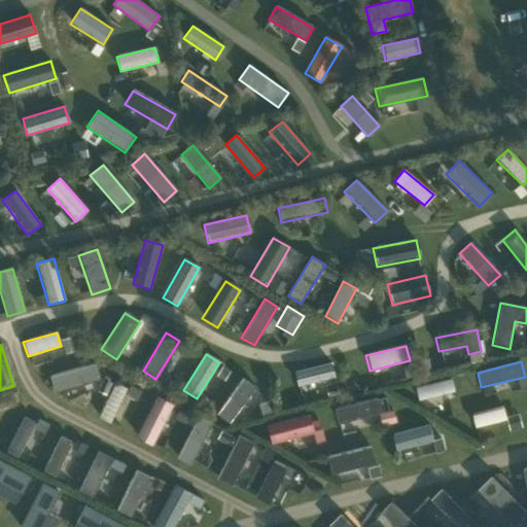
[(330,363),(293,374),(297,389),(335,379),(330,363)]
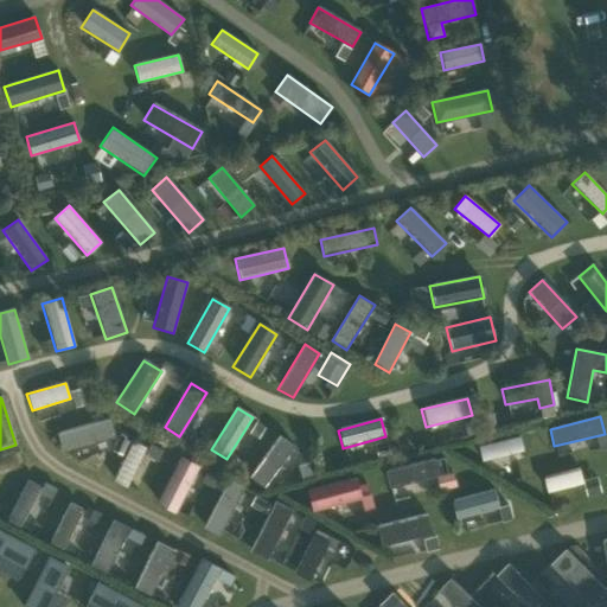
[(115,439),(109,420),(57,434),(62,453),(115,439)]
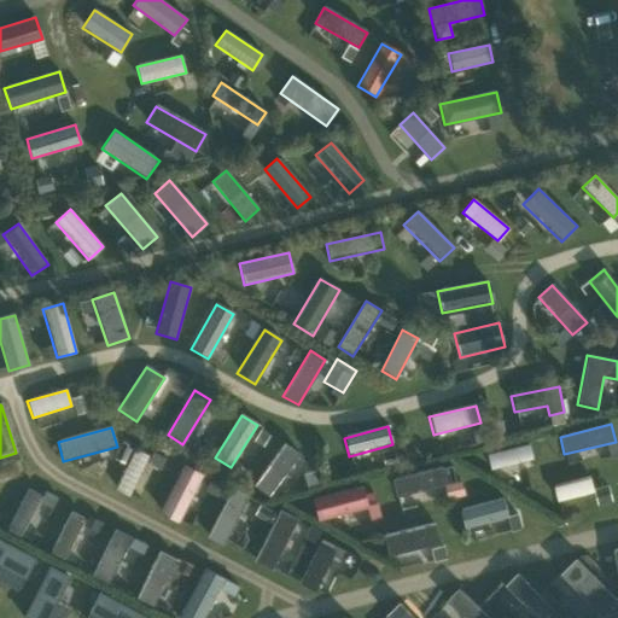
[(299,455),(285,444),(254,487),(269,497),(299,455)]
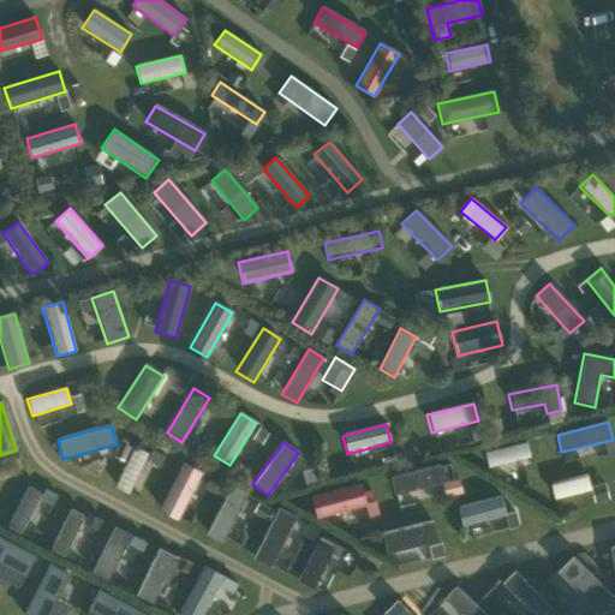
[(526,442),(484,453),(488,467),(530,457),(526,442)]
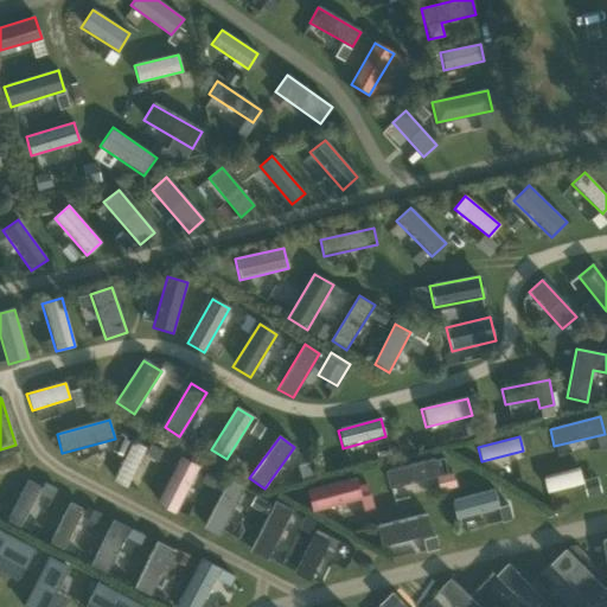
[(146,448),(132,441),(113,481),(127,487),(146,448)]
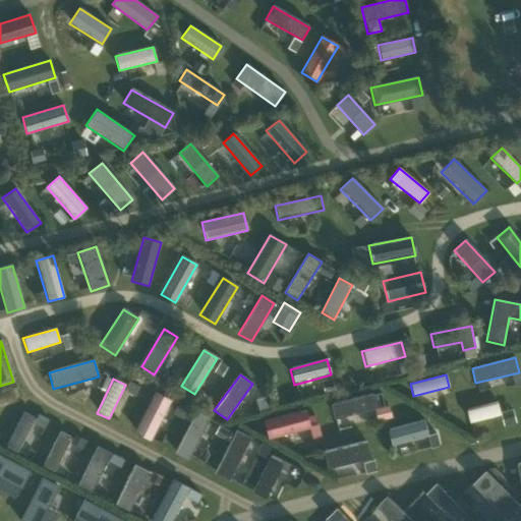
[(113,413),(121,418),(139,383),(131,379),(113,413)]
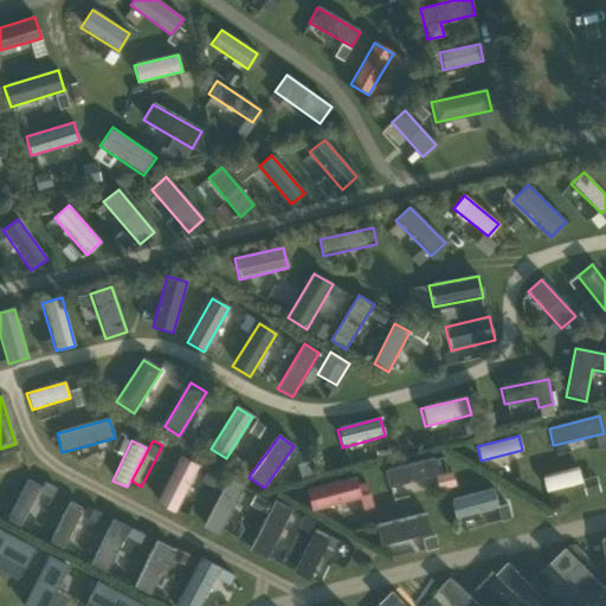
[(199,466),(180,456),(155,503),(174,514),(199,466)]
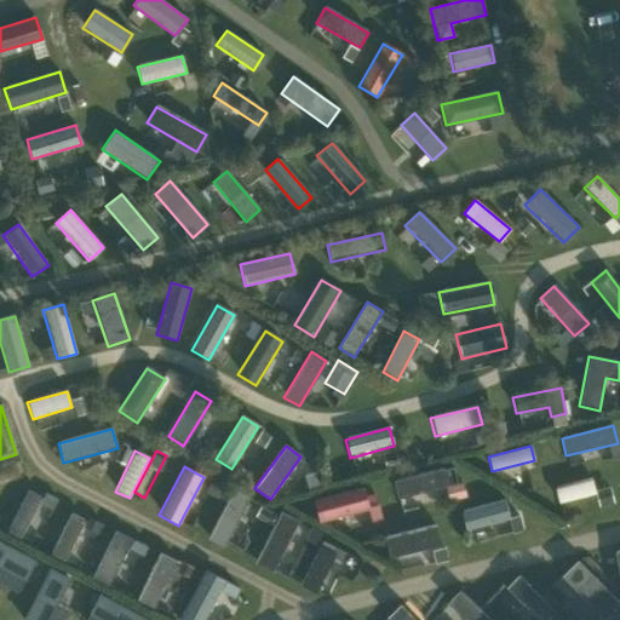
[(445,469),(394,482),(397,499),(448,486),(445,469)]
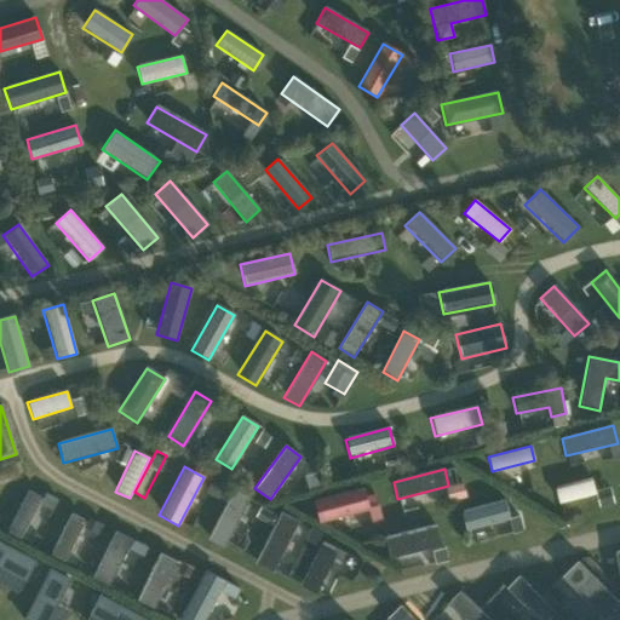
[(591,480),(555,489),(558,504),(583,498),(596,494),(591,480)]
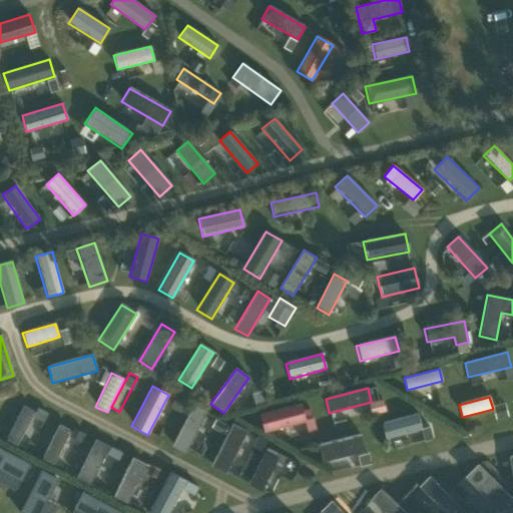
[(301,404),(260,415),(265,433),(306,422),(301,404)]
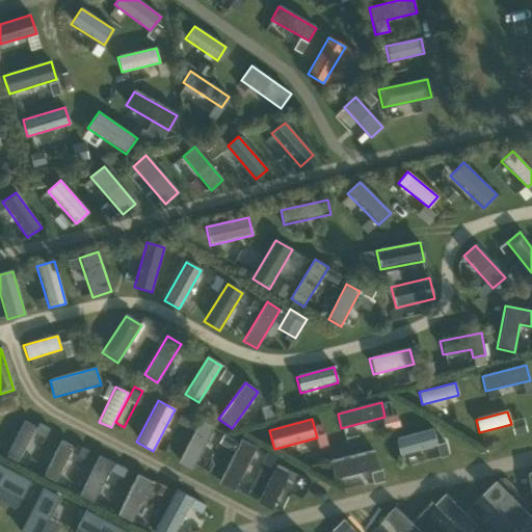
[(214,427),(201,420),(177,463),(191,471),(214,427)]
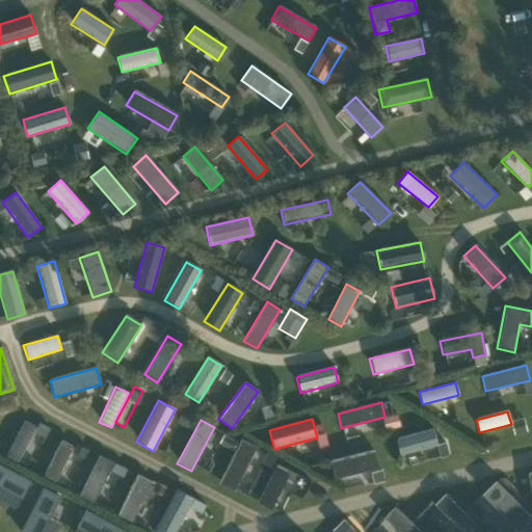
[(35,427),(24,421),(5,457),(18,462),(35,427)]
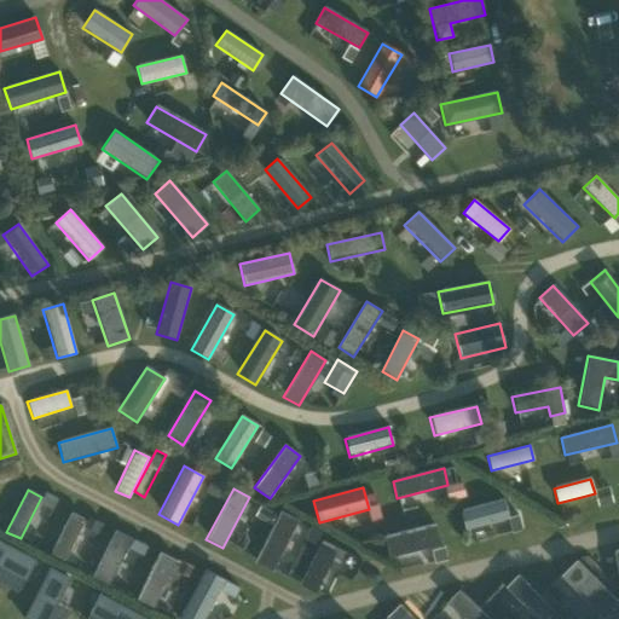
[(504,501),(461,512),(466,530),(509,519),(504,501)]
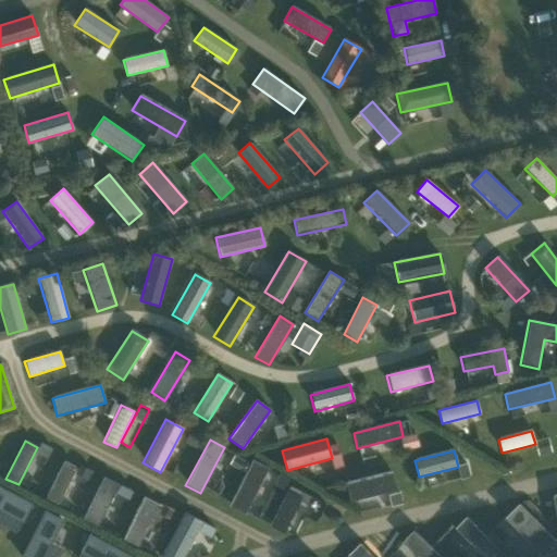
[(268,468),(251,460),(229,507),(245,516),(268,468)]
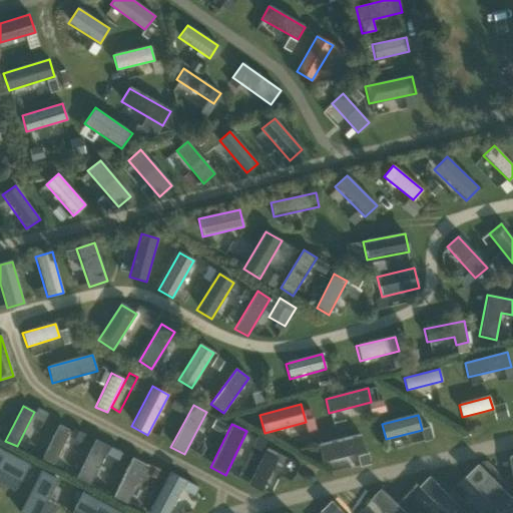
[(70,431),(59,426),(42,459),(53,465),(70,431)]
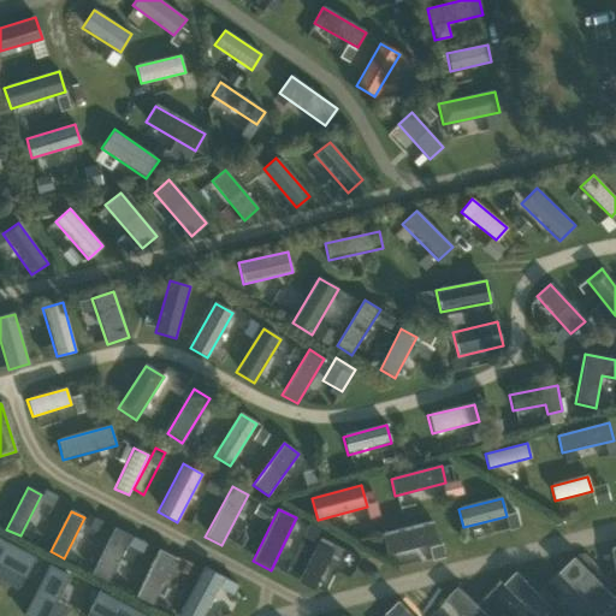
[(434,523),(383,535),(388,555),(439,543),(434,523)]
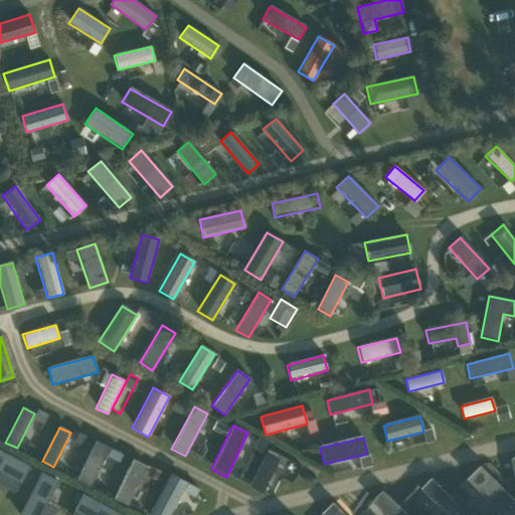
[(110,449),(96,442),(76,481),(90,488),(110,449)]
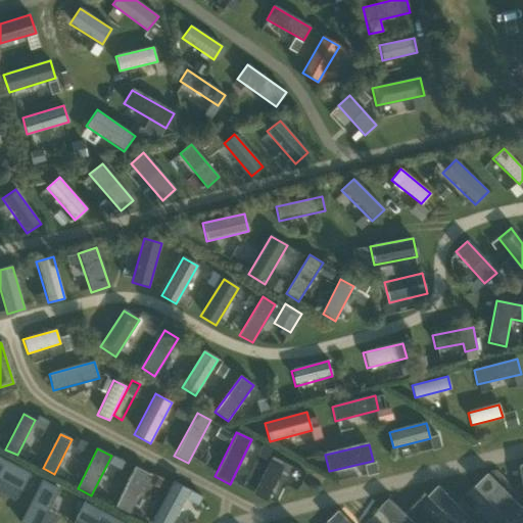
[(30,474),(0,458),(0,479),(21,490),(30,474)]
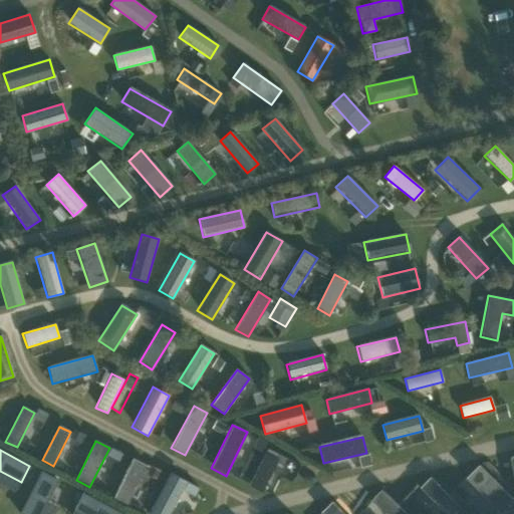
[(278,460),(266,454),(249,487),(262,493),(278,460)]
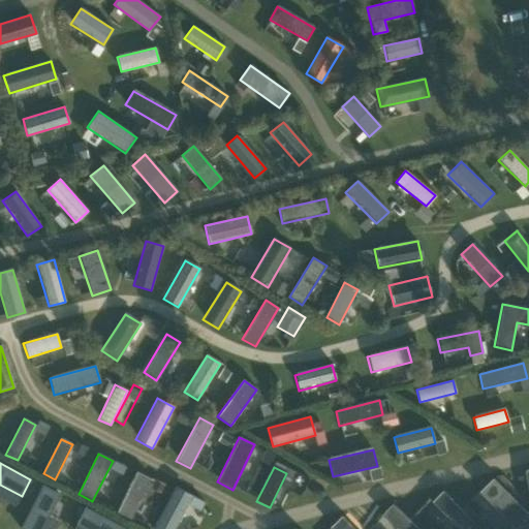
[(151,479),(136,472),(116,512),(130,520),(151,479)]
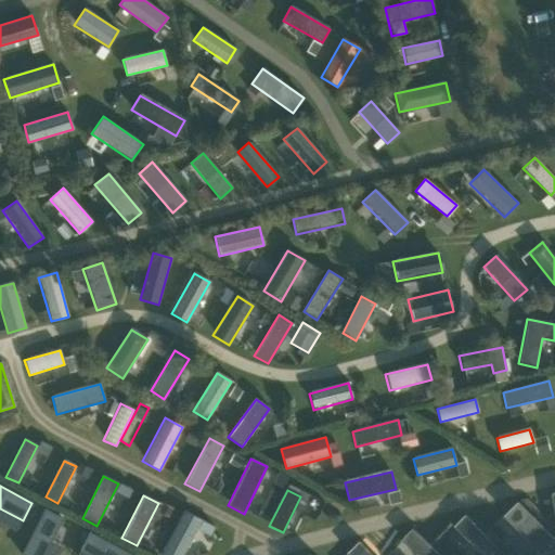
[(554,541),(516,503),(502,517),(540,554),(554,541)]
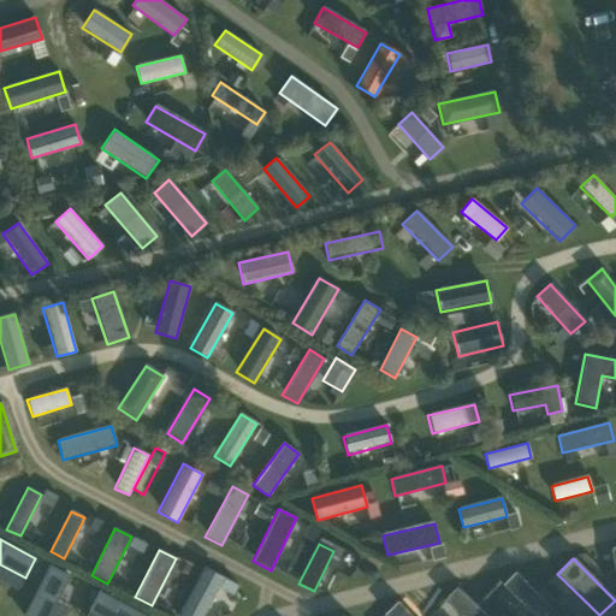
[(48,615),(69,578),(48,567),(22,615),(48,615)]
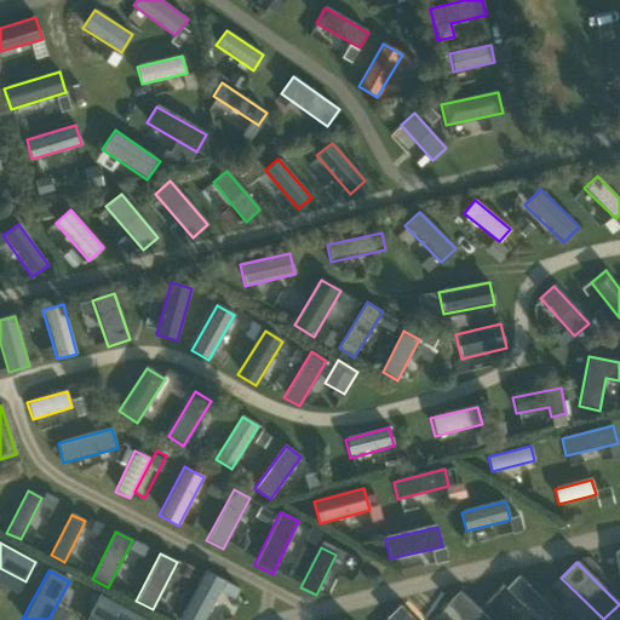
[(204,619),(224,583),(206,572),(179,619),(204,619)]
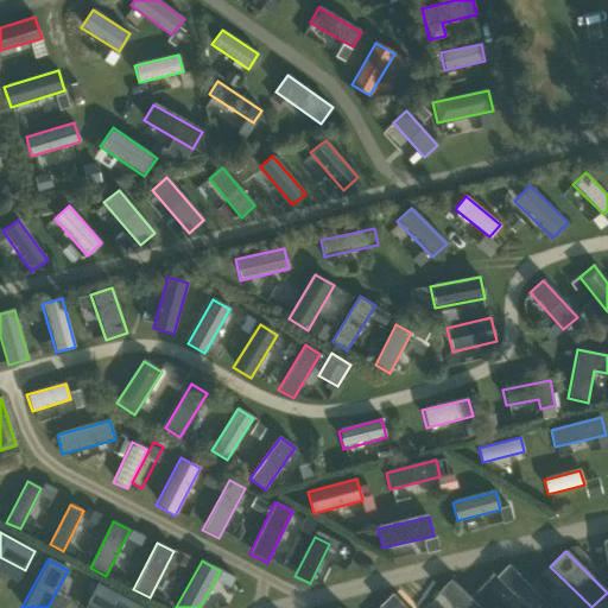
[(537,607),(544,601),(510,567),(496,578),(526,607),(537,607)]
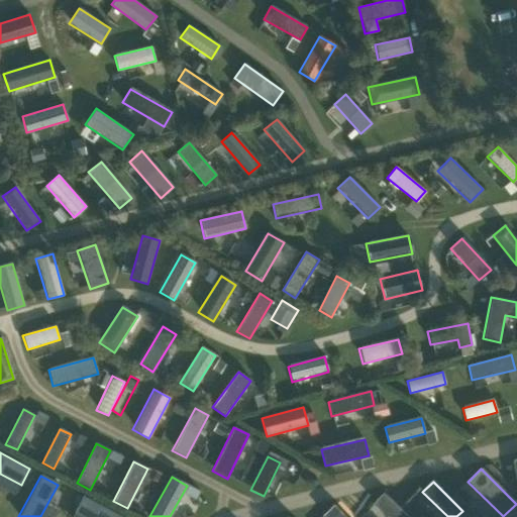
[(407,516),(384,494),(373,504),(386,516),(407,516)]
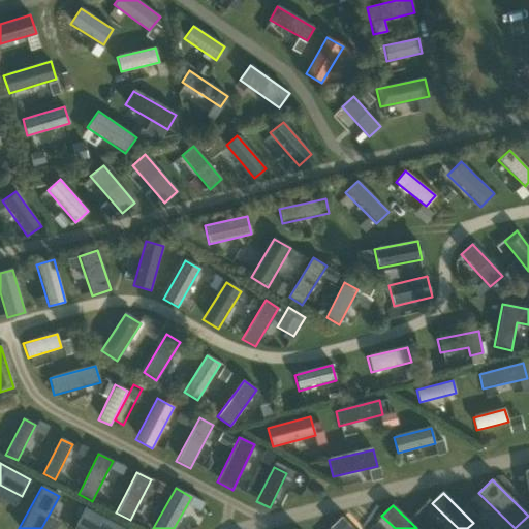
[(124,528),(85,508),(75,525),(83,528),(124,528)]
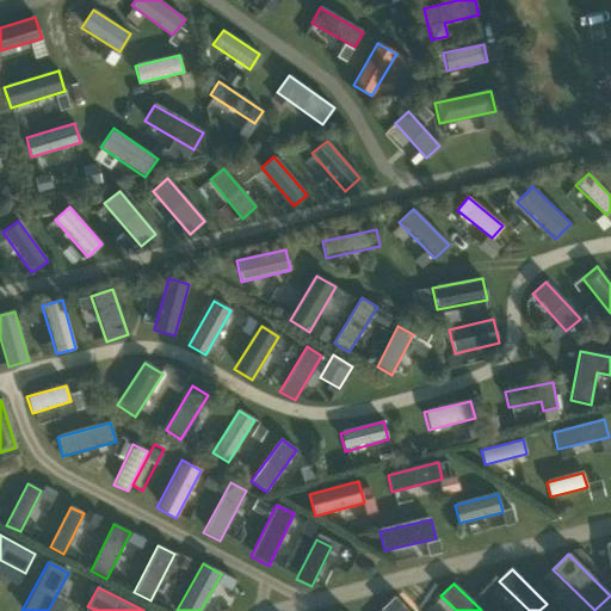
[(406,610),(394,598),(381,610),(406,610)]
